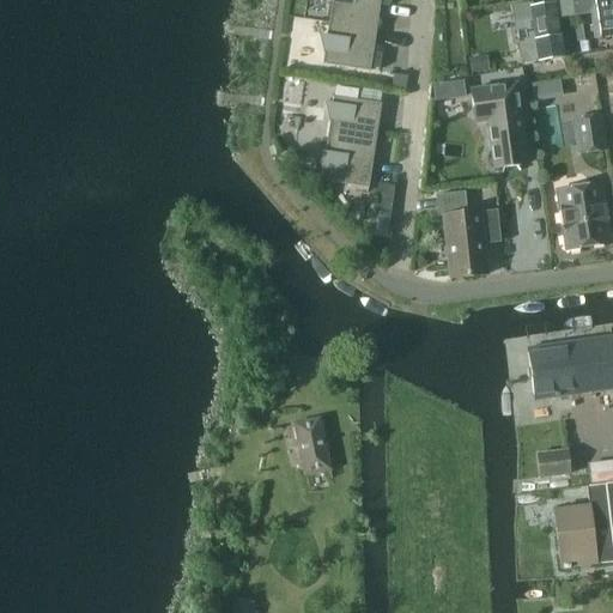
[(331,0),(333,7),(331,23),(376,29),(381,4),(389,5),(389,0),(331,0)]
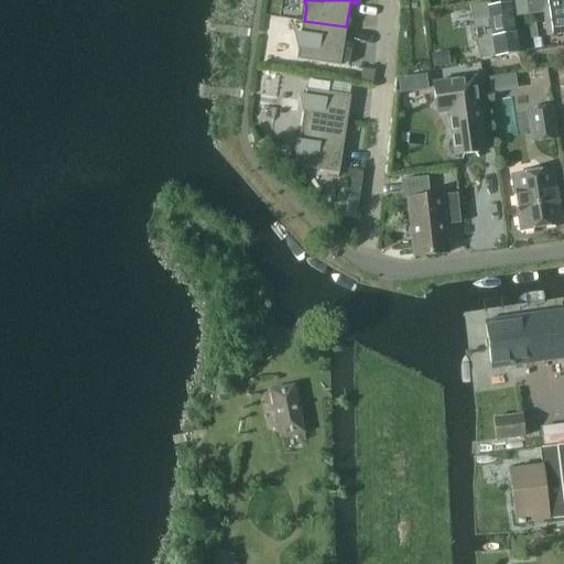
[(473,25),(468,25),(470,40),(475,39),(476,47),(486,46),(487,57),(495,56),(519,53),(517,33),(516,33),(513,14),(516,13),(517,15),(531,13),(529,0),(508,0),(509,2),(490,6),(490,2),(470,4),(473,25)]
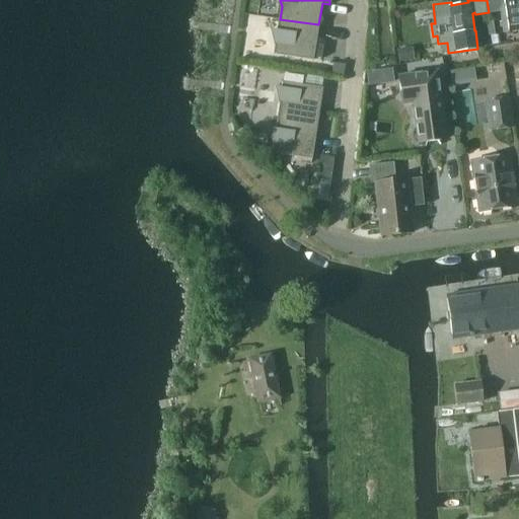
[(518,0),(487,0),(489,12),(499,11),(503,33),(508,32),(518,29),(518,0)]
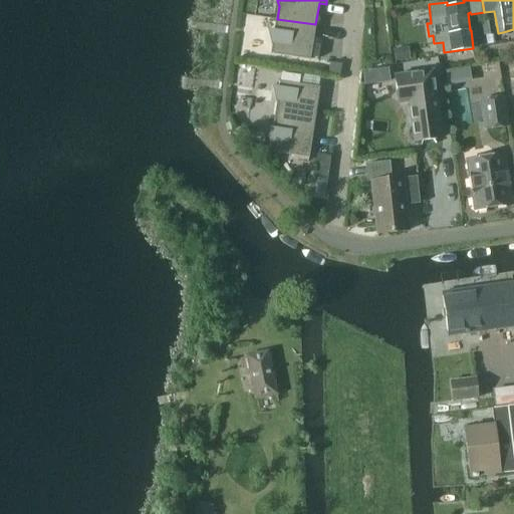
[(275,29),(268,28),(272,44),(271,52),(310,58),(311,56),(318,57),(320,45),(312,44),(315,24),(277,19),(275,29)]
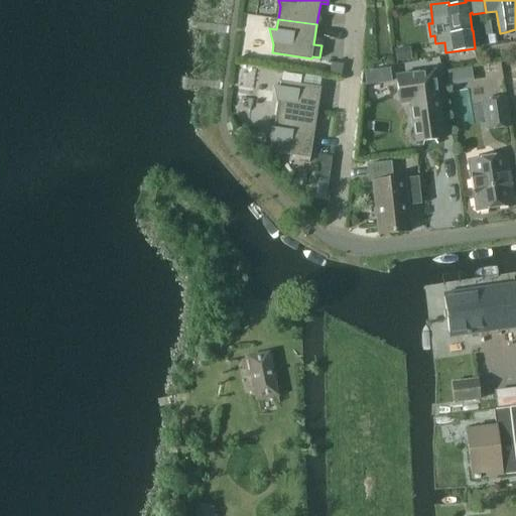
[(409,47),(394,50),(397,61),(412,58),(409,47)]
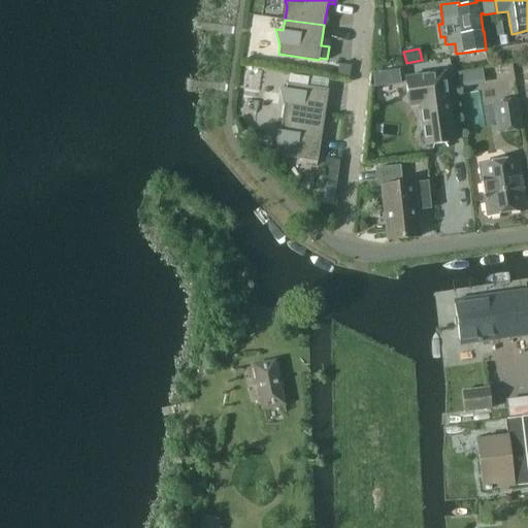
[(450,59),(439,61),(441,67),(451,66),(450,59)]
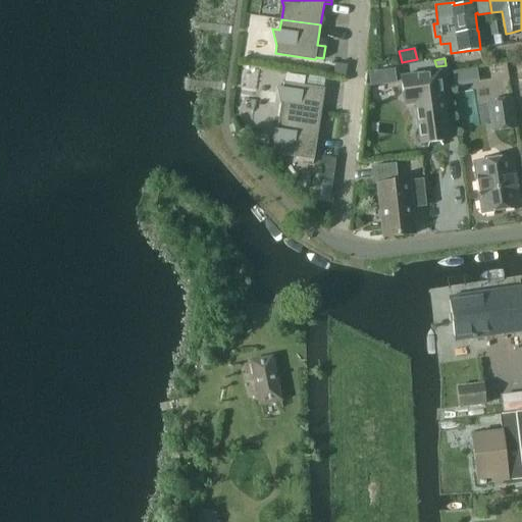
[(480,66),(456,67),(456,81),(480,81),(480,66)]
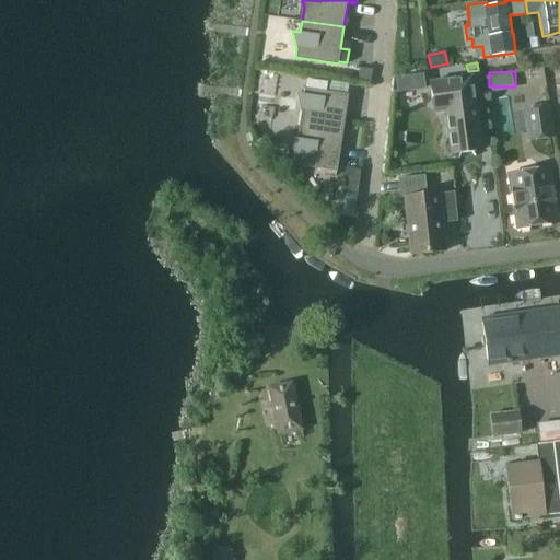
[(423,74),(395,78),(397,93),(426,90),(423,74)]
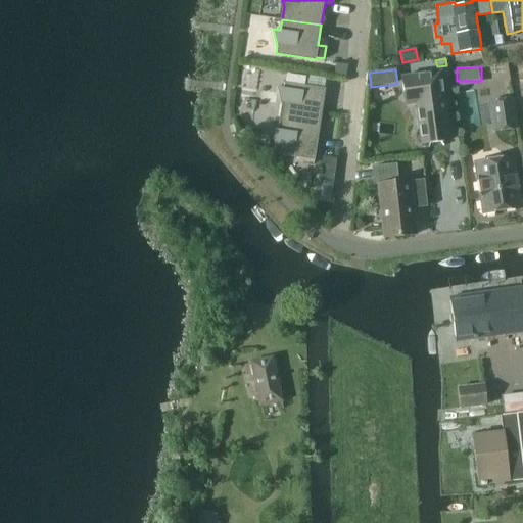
[(416,104),(421,144),(449,140),(440,72),(401,77),(406,105),(416,104)]
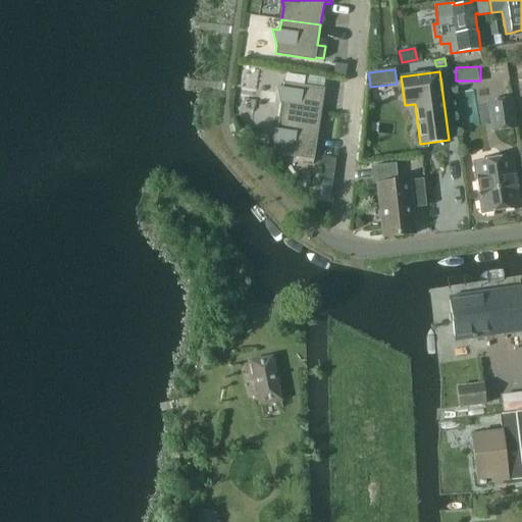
[(283,89),(277,88),(281,104),(279,118),(318,124),(324,89),(284,83),(283,89)]
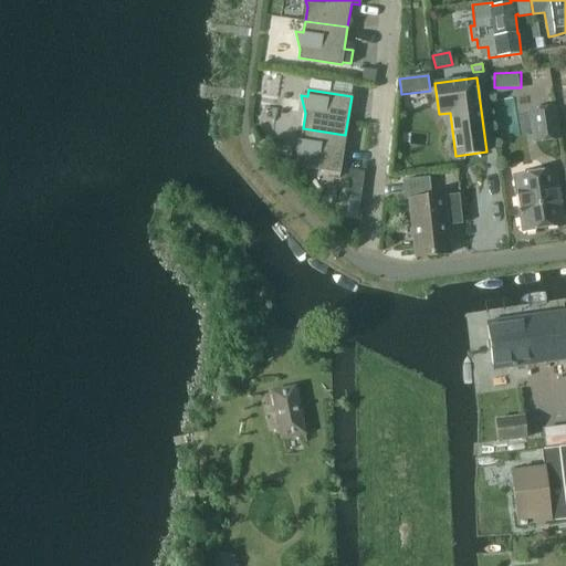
[(554,107),(530,111),(535,140),(558,137),(554,107)]
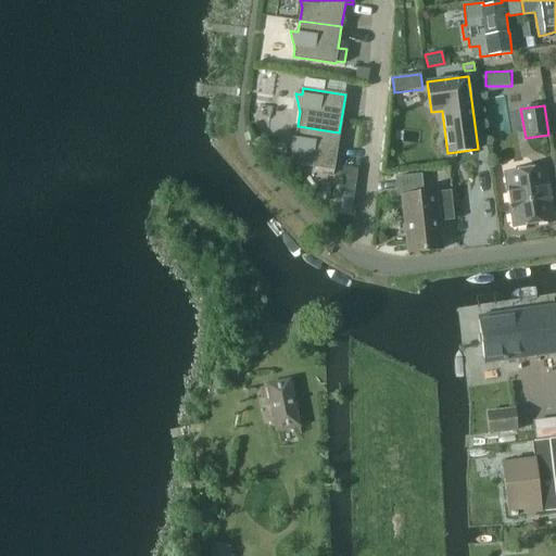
[(295,138),(289,137),(293,155),(292,161),(292,163),(333,169),(339,135),(339,133),(298,126),(295,138)]
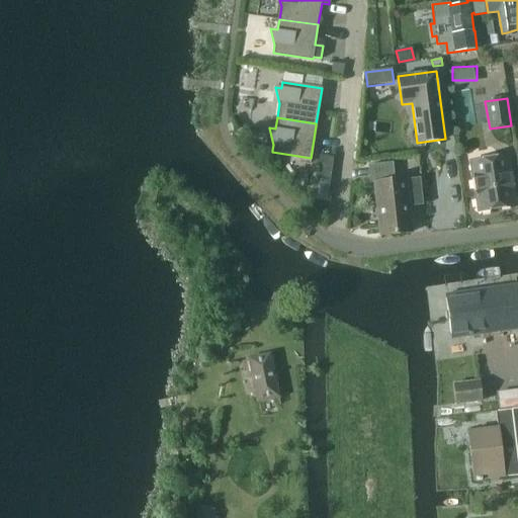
[(477,197),(475,200),(476,207),(482,212),(490,210),(492,208),(515,204),(508,157),(471,162),(473,178),(472,181),(473,189),(476,191),(477,197)]
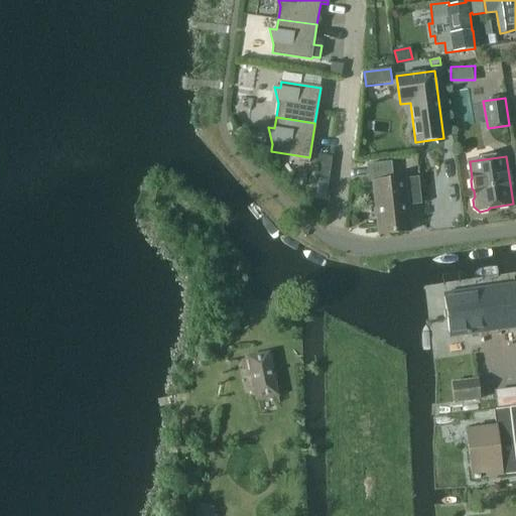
[(379,235),(409,231),(403,177),(393,178),(391,162),(366,164),(368,181),(373,181),(379,235)]
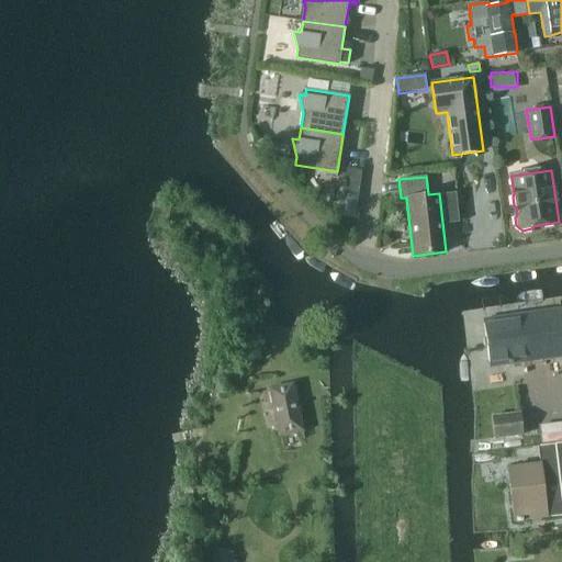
[(540,360),(561,356),(561,308),(532,313),(540,360)]
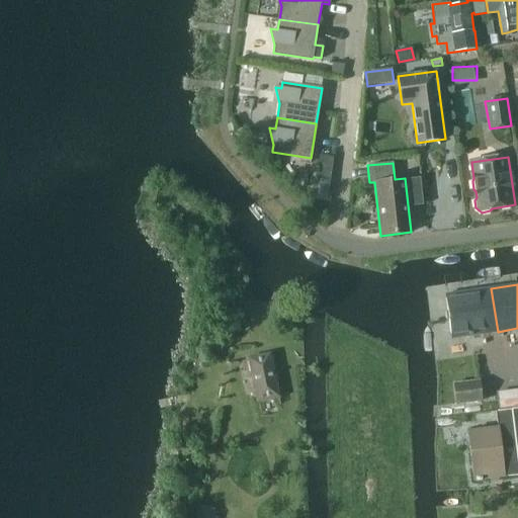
[(451,338),(498,332),(491,288),(445,294),(451,338)]
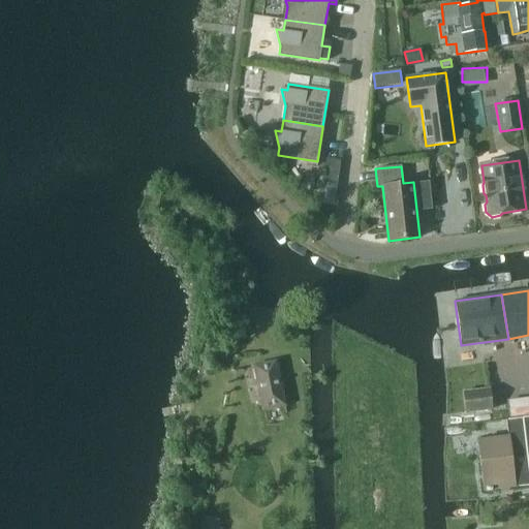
[(263,409),(283,404),(275,363),(254,367),(263,409)]
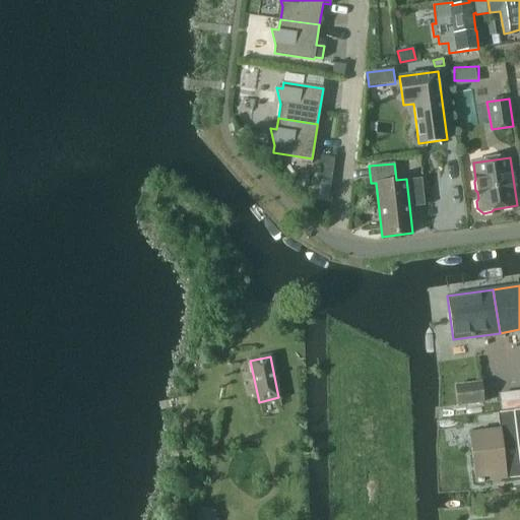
[(483,401),(480,382),(457,386),(459,405),(483,401)]
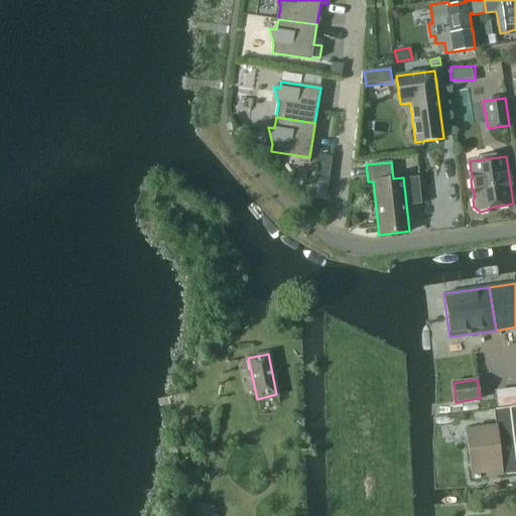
[(515,403),(515,385),(496,388),(498,406),(515,403)]
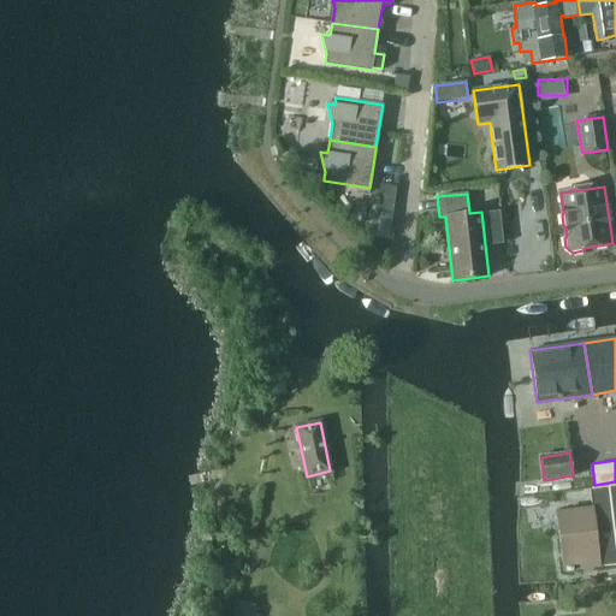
[(615,564),(615,548),(609,486),(588,489),(590,498),(591,508),(556,513),(563,572),(566,570),(566,572),(573,572),(572,570),(582,569),(582,573),(584,572),(584,568),(615,564)]
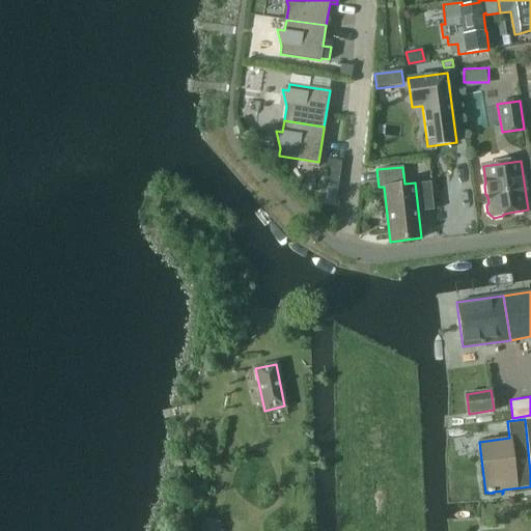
[(216,530),(217,524),(207,522),(204,530),(216,530)]
